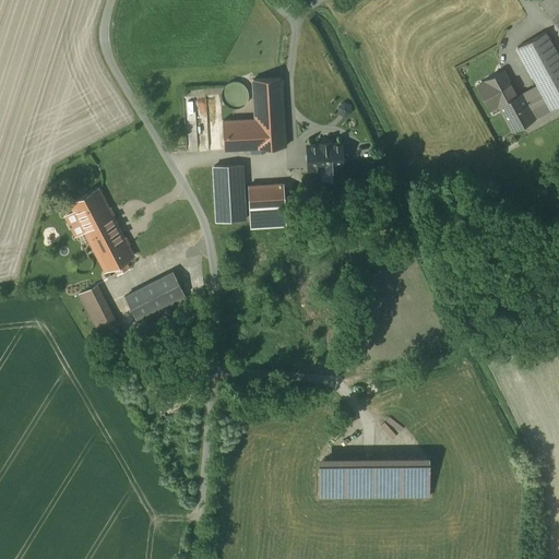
[(558,0),(539,0),(537,2),(558,26),(558,0)]
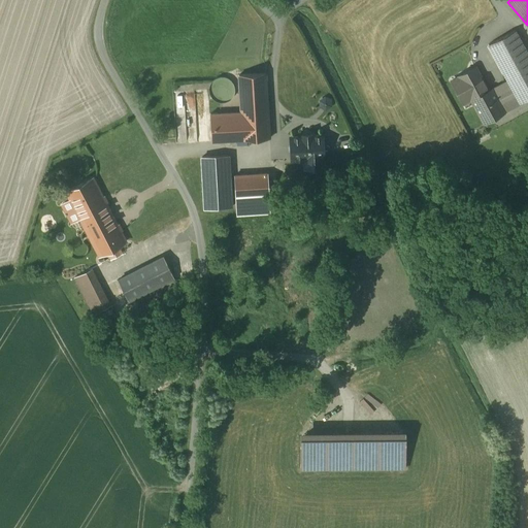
[(527,99),(527,56),(515,30),(489,44),(507,80),(492,89),(504,112),(527,99)]
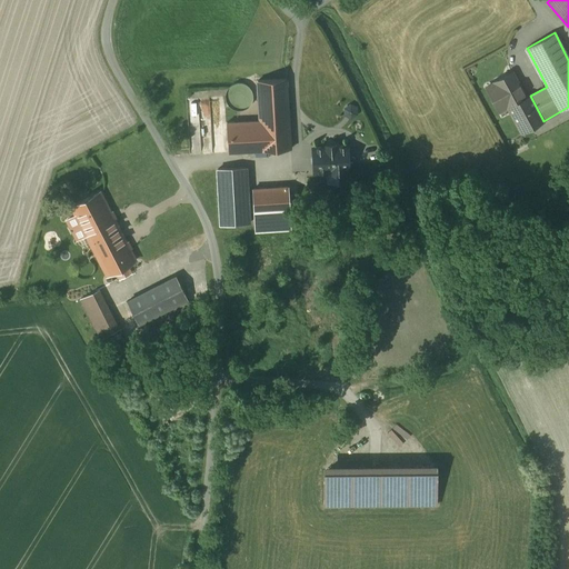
[(521,133),(543,121),(530,96),(526,98),(512,72),(486,87),(497,107),(505,102),(521,133)]
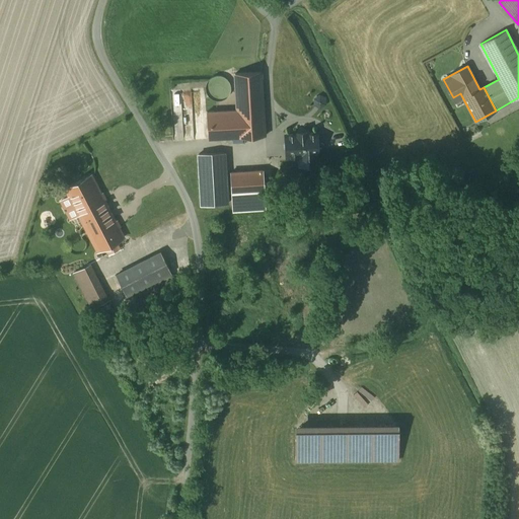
[(261,72),(235,74),(237,110),(207,112),(209,139),(265,136),(261,72)]
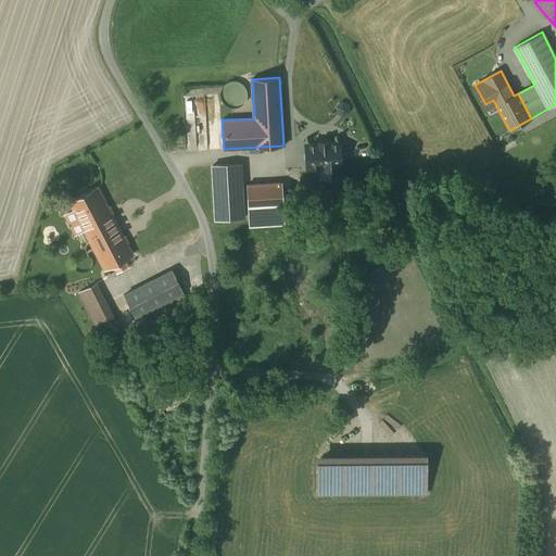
[(226,105),(229,108),(232,108),(236,108),(239,108),(241,105),(244,103),(245,101),(247,98),(248,95),(247,91),(245,88),(244,86),(241,84),(239,81),(236,81),(232,81),(229,81),(226,84),(224,86),(222,88),(220,91),(220,95),(220,98),(222,101),(224,103),(226,105)]
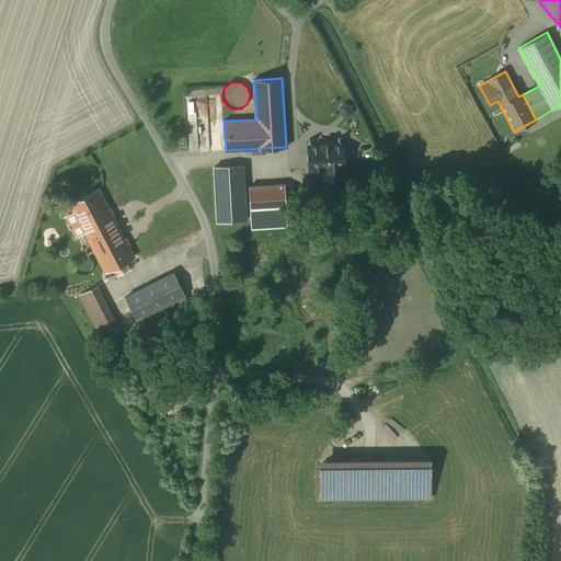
[(344,103),(339,107),(340,115),(342,116),(345,117),(352,113),(350,105),(344,103)]
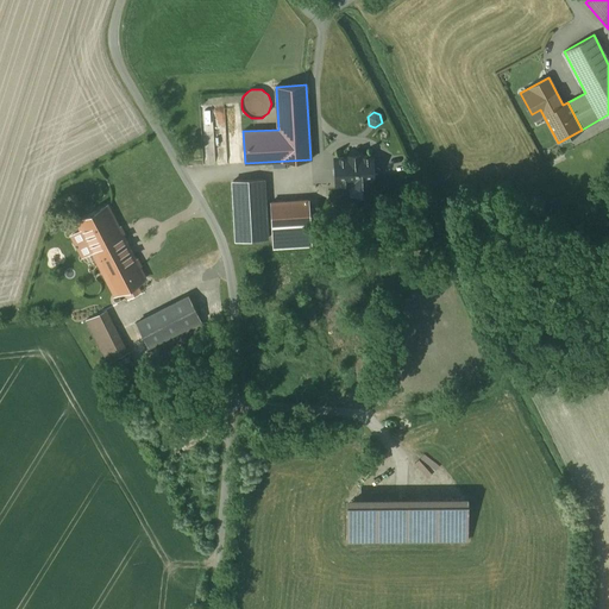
[(372,157),(336,159),(337,186),(352,184),(352,194),(374,193),(372,157)]
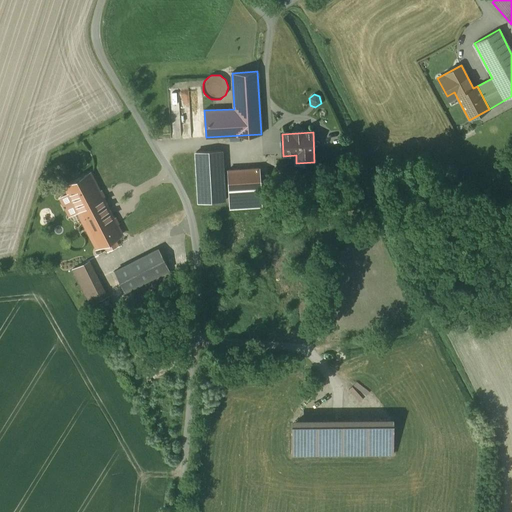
[(221,151),(196,152),(199,203),(224,202),(224,192),(223,173),(221,151)]
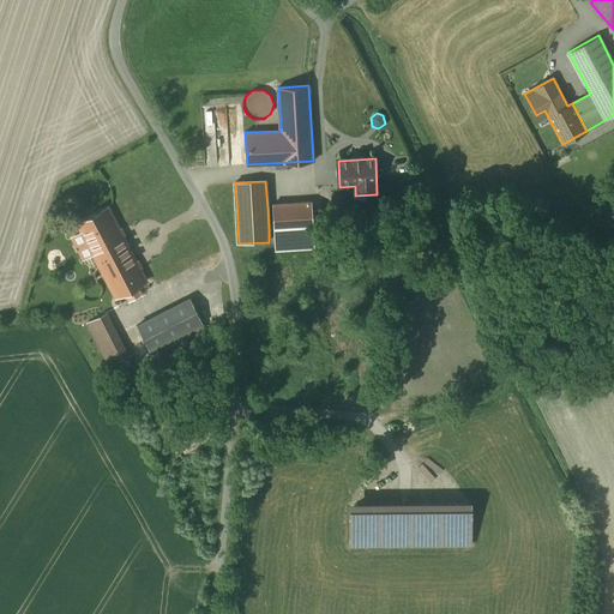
[(311,203),(272,204),(274,228),(274,229),(312,227),(311,203)]
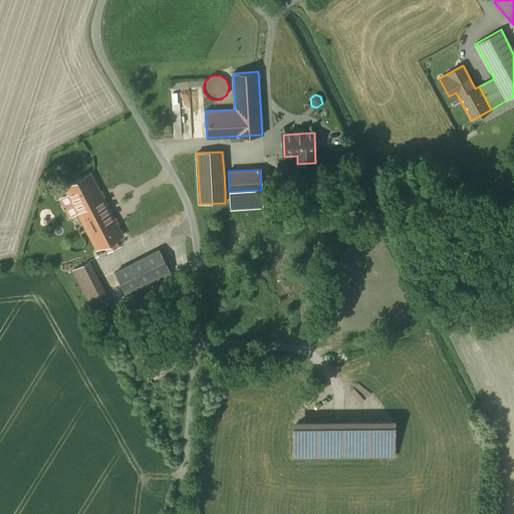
[(111,216),(89,175),(65,188),(97,248),(124,233),(113,214),(111,216)]
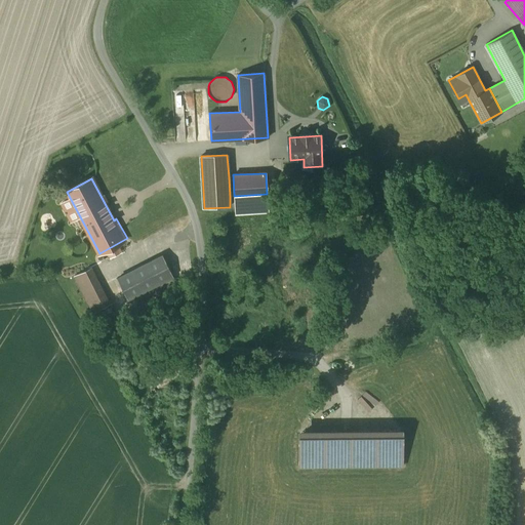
[(268,210),(267,194),(234,196),(235,212),(268,210)]
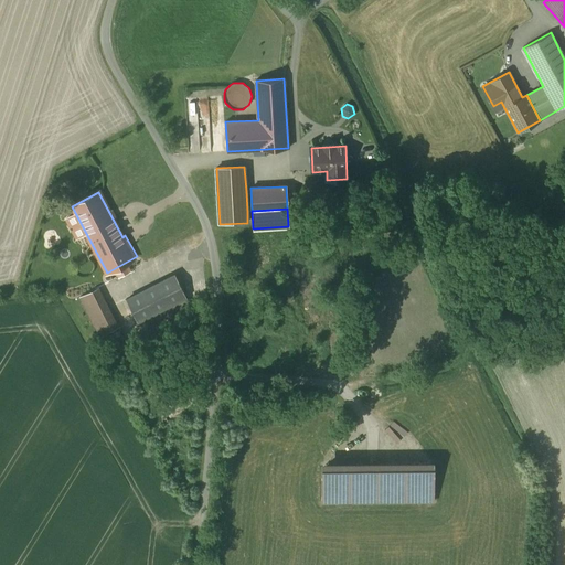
[(411,253),(391,252),(390,263),(409,263),(411,253)]
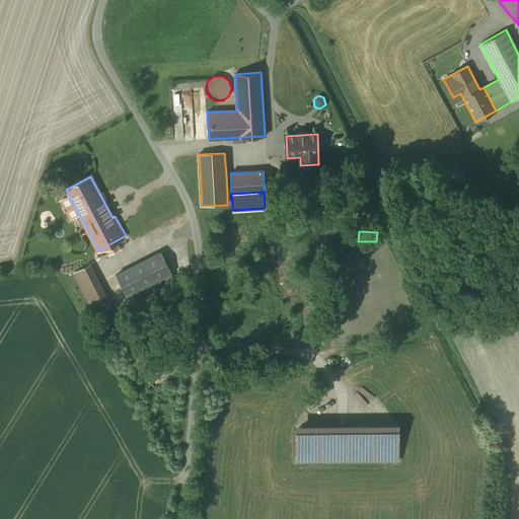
[(171,272),(161,252),(116,276),(126,295),(171,272)]
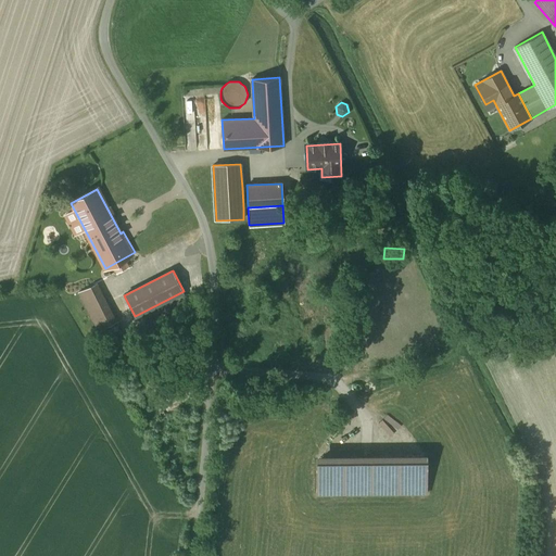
[(90,286),(74,294),(95,333),(111,325),(90,286)]
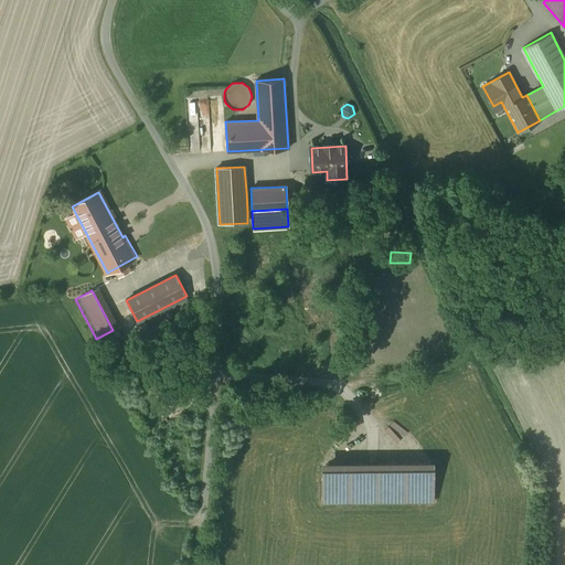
[(353,461),(321,462),(322,502),(433,501),(433,461),(394,461),(353,461)]
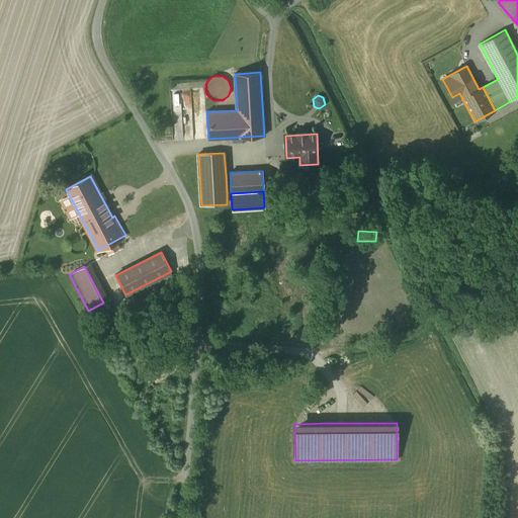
All buildings are outlined.
